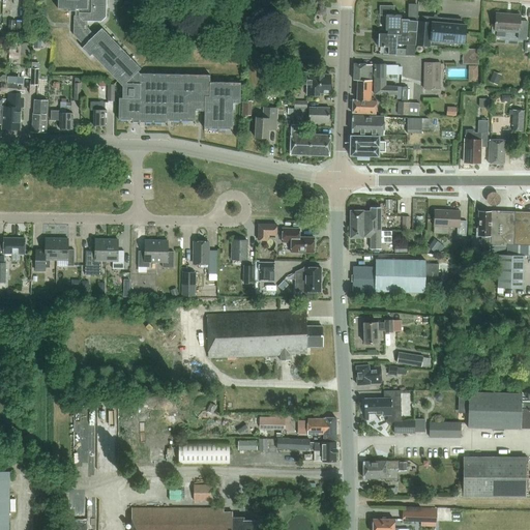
[(57,0),(58,8),(69,8),(69,11),(75,11),(75,16),(74,16),(74,35),(84,46),(82,48),(90,57),(92,55),(122,86),(122,98),(119,98),(118,120),(139,120),(139,122),(168,123),(168,121),(195,122),(196,111),(204,112),(204,129),(233,129),(233,104),(240,104),(240,83),(210,83),(210,76),(140,75),(138,72),(141,69),(101,29),(94,35),(87,28),(87,22),(100,22),(106,18),(106,0),(57,0)]
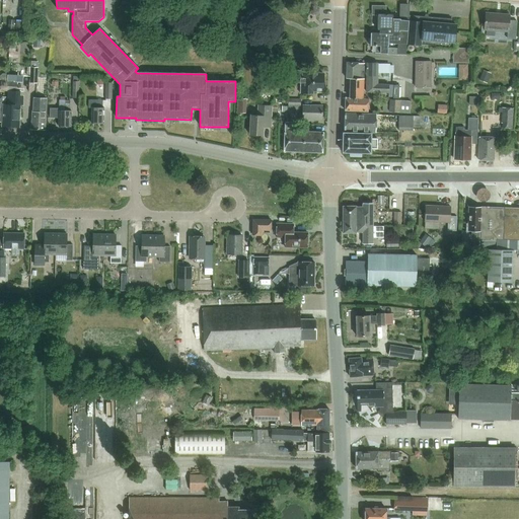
[(372,6),(372,15),(378,15),(377,29),(379,29),(380,29),(386,29),(386,33),(399,34),(399,31),(408,31),(408,27),(409,22),(409,21),(409,19),(409,17),(408,17),(400,17),(399,17),(399,19),(392,19),(392,15),(385,14),(386,6),(372,6)]
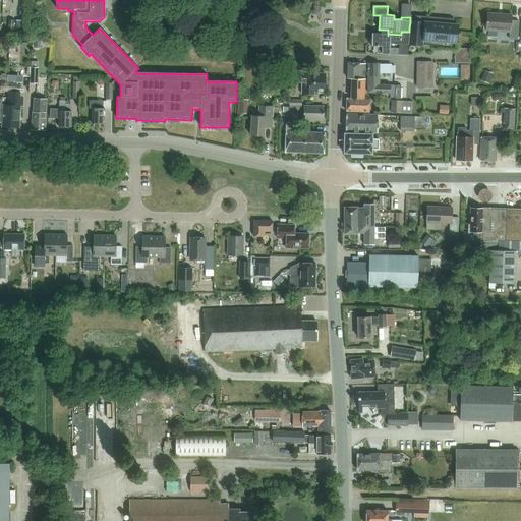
[(518,40),(519,22),(512,21),(512,15),(487,13),(485,31),(510,33),(509,39),(518,40)]
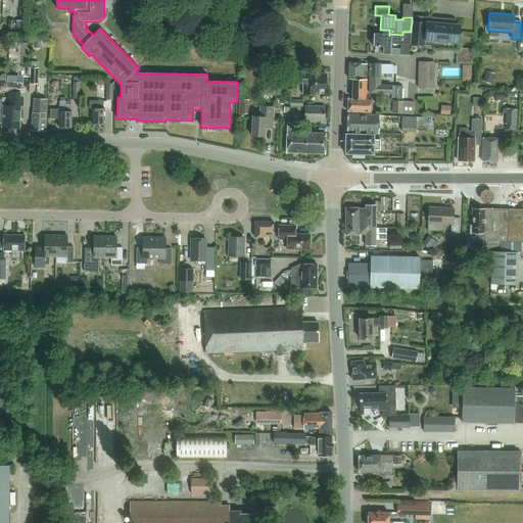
[(410,44),(425,46),(425,40),(458,43),(458,42),(459,27),(455,26),(456,20),(456,19),(419,16),(419,21),(418,29),(411,28),(411,32),(410,44)]
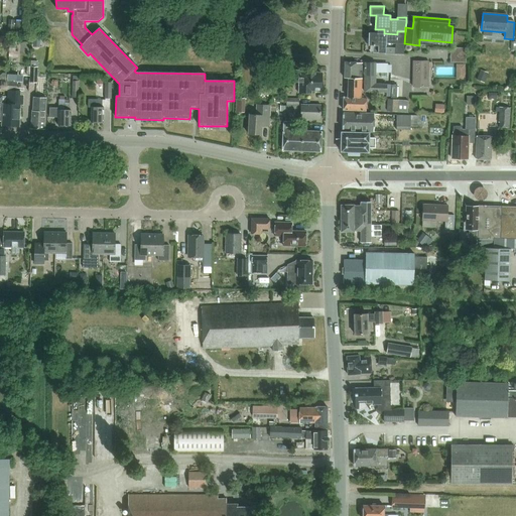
[(15,37),(22,37),(23,20),(16,20),(15,37)]
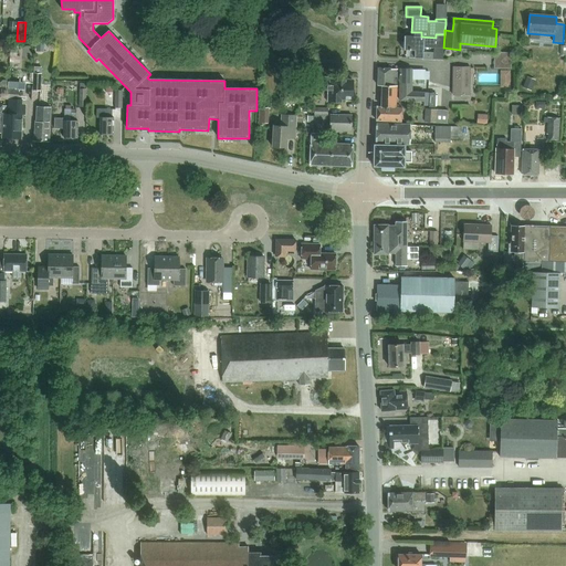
[(404,37),(404,50),(410,50),(410,59),(423,59),(423,51),(423,48),(443,48),(444,34),(436,34),(436,38),(421,37),(421,32),(415,32),(415,37),(404,37)]
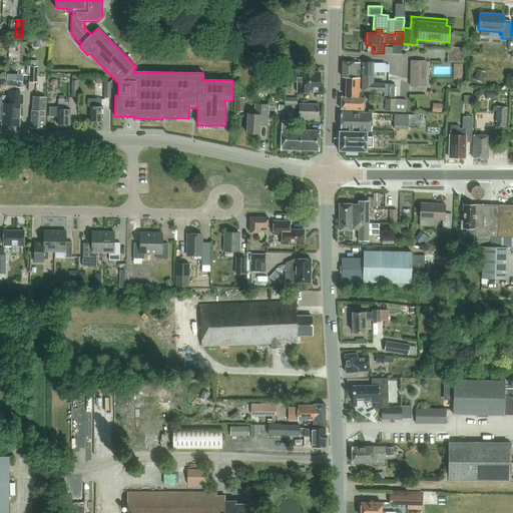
[(32,38),(32,44),(33,44),(33,47),(40,47),(40,39),(32,38)]
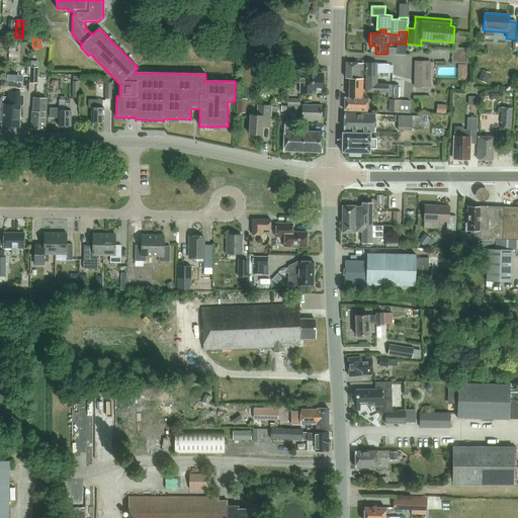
[(362,86),(363,63),(357,63),(346,62),(345,78),(349,78),(349,88),(362,88),(362,86)]
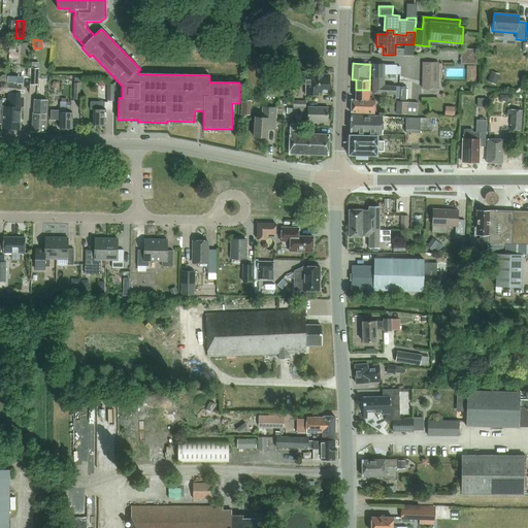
[(438,89),(438,64),(423,63),(423,89),(438,89)]
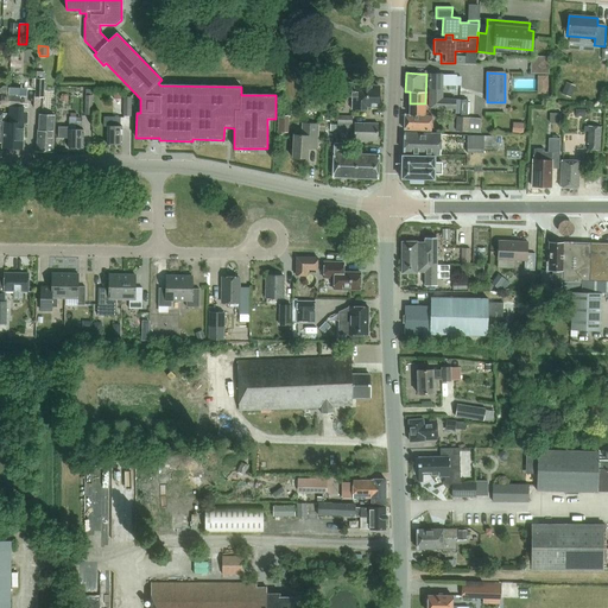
[(455,108),(455,100),(442,99),(443,74),(430,74),(429,108),(455,108)]
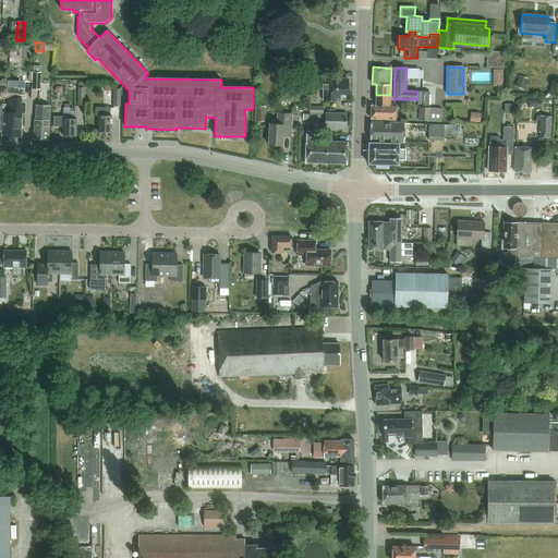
[(40,72),(34,72),(33,72),(32,88),(40,88),(41,72),(40,72)]
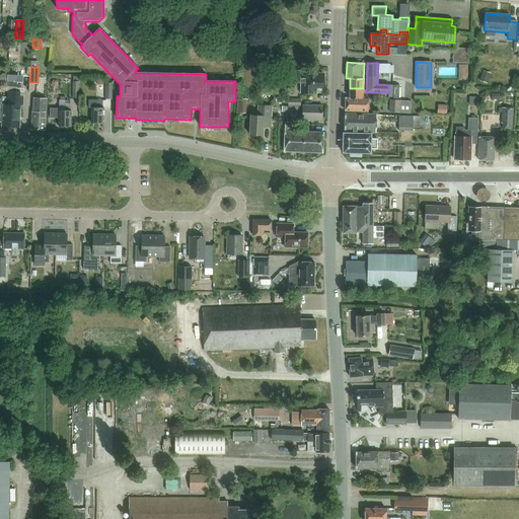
[(323,91),(324,74),(303,74),(303,71),(292,71),(292,82),(301,82),(300,93),(313,93),(313,91),(323,91)]
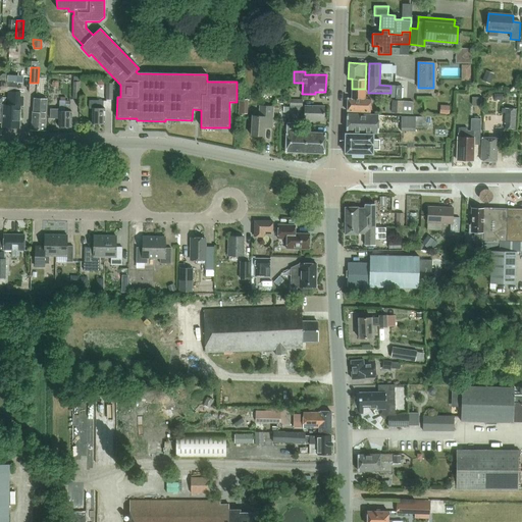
[(490,84),(493,74),(486,71),(482,81),(490,84)]
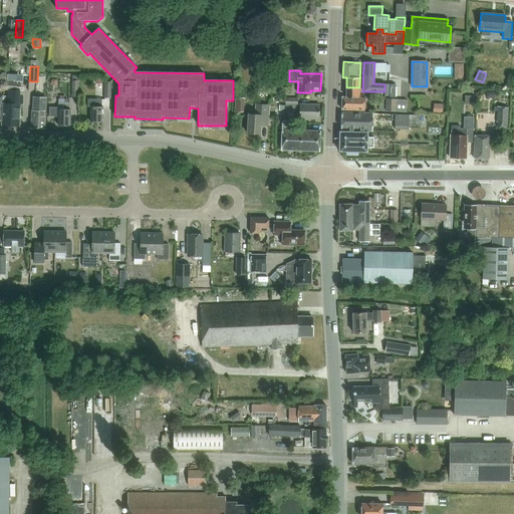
[(8,104),(6,104),(3,104),(2,125),(19,126),(20,104),(22,104),(23,95),(20,95),(20,91),(17,90),(17,75),(8,75),(7,81),(9,81),(8,90),(8,104)]
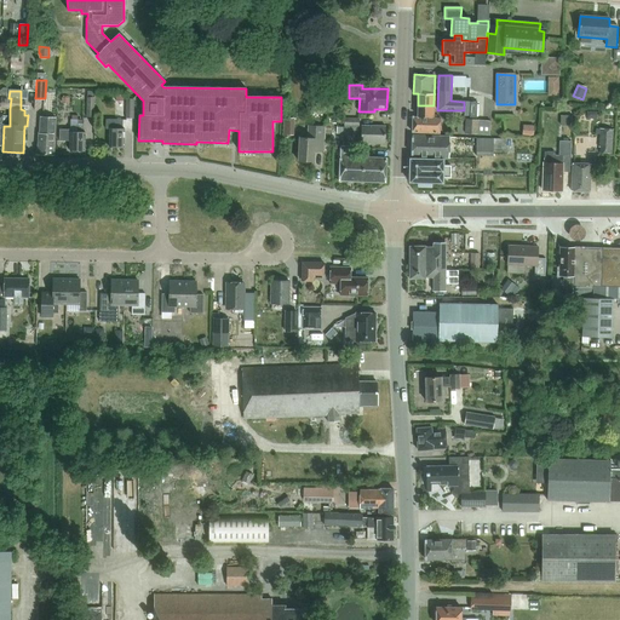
[(11,98),(9,98),(0,97),(0,105),(0,108),(10,109),(11,98)]
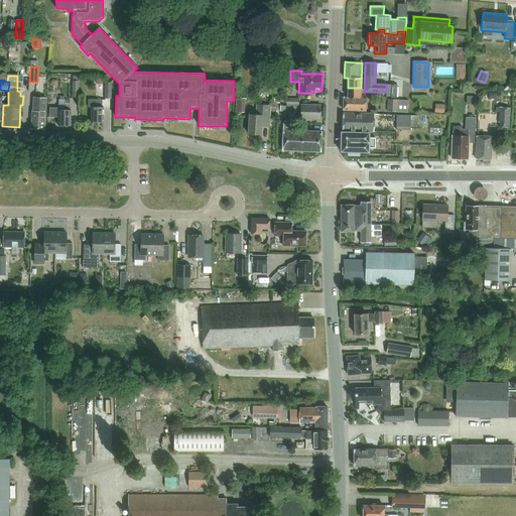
[(361,90),(361,88),(348,88),(348,90),(348,97),(344,97),(343,110),(366,111),(366,98),(363,98),(363,96),(361,96),(361,90)]
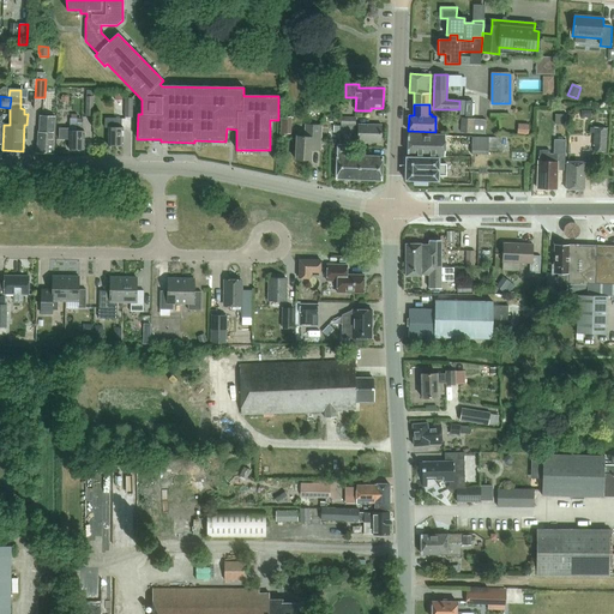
[(566,114),(555,114),(555,124),(566,125),(566,114)]
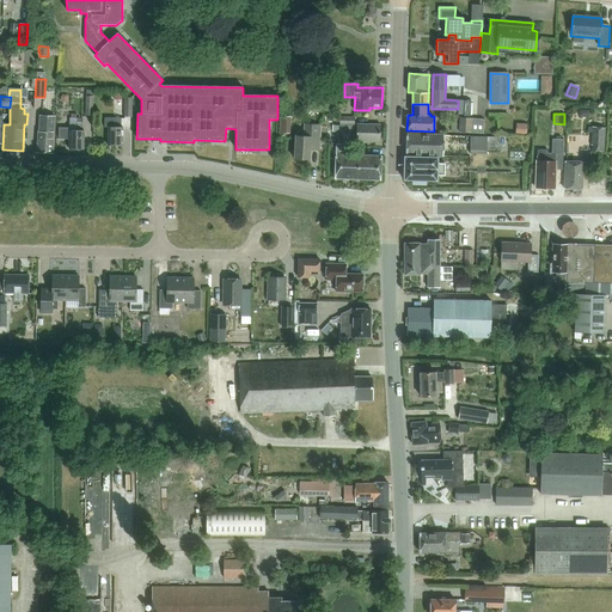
[(40,132),(38,153),(53,153),(54,117),(42,116),(41,132),(40,132)]
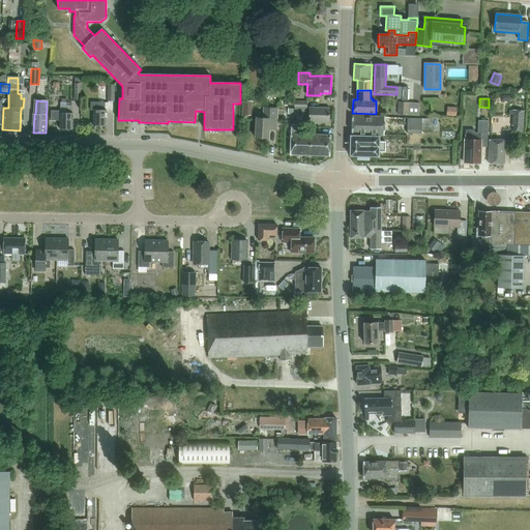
[(72,113),(70,113),(71,106),(66,106),(66,102),(60,101),(60,111),(51,111),(51,121),(60,121),(59,129),(72,130),(72,113)]
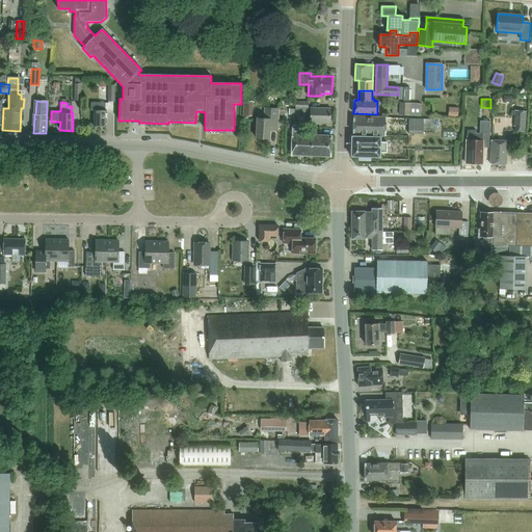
[(309,108),(309,102),(295,102),(295,113),(309,114),(309,108)]
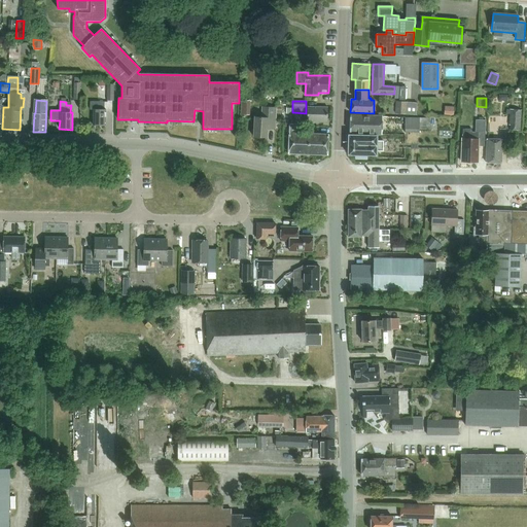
[(396,101),(395,113),(416,114),(417,103),(396,101)]
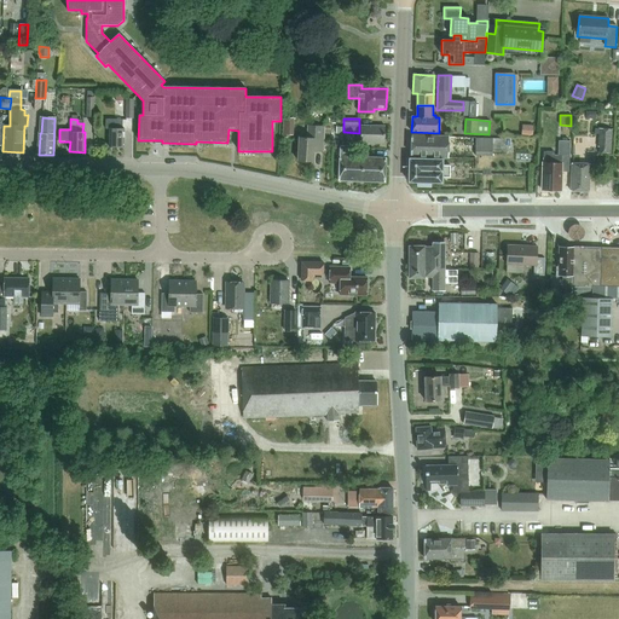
[(106,120),(106,129),(109,129),(109,148),(123,148),(125,128),(122,128),(122,120),(116,120),(106,120)]
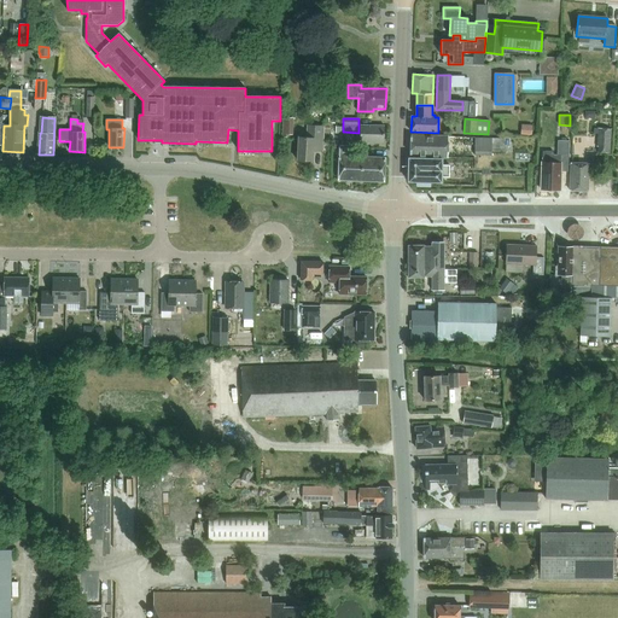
[(532,124),(522,124),(520,134),(531,135),(532,124)]
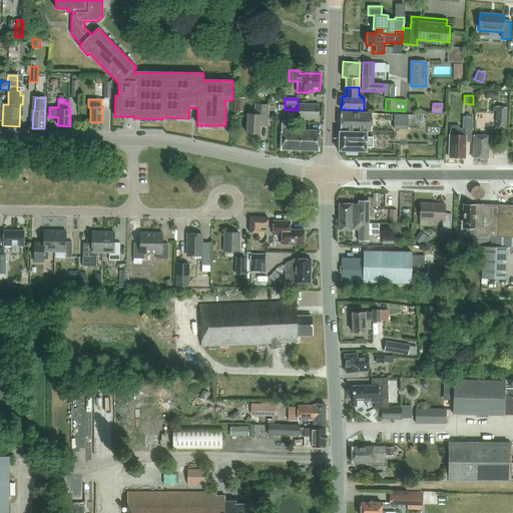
[(268,120),(269,105),(255,104),(254,114),(247,114),(246,133),(260,134),(260,120),(268,120)]
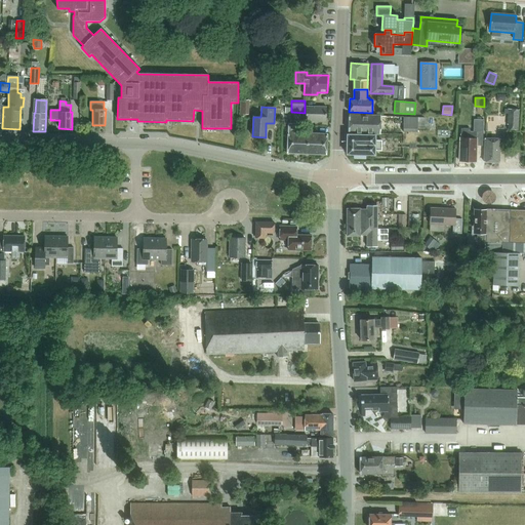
[(306,107),(306,121),(326,122),(327,108),(306,107)]
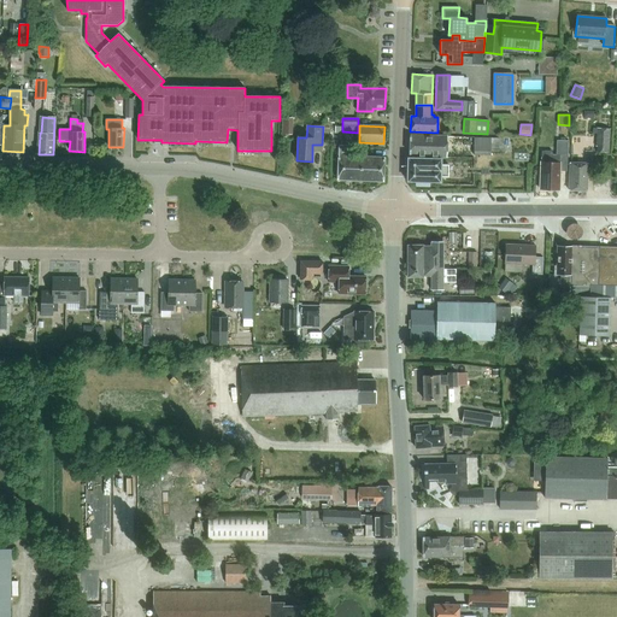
[(609,153),(610,129),(599,129),(599,127),(594,125),(594,134),(597,134),(595,153),(609,153)]
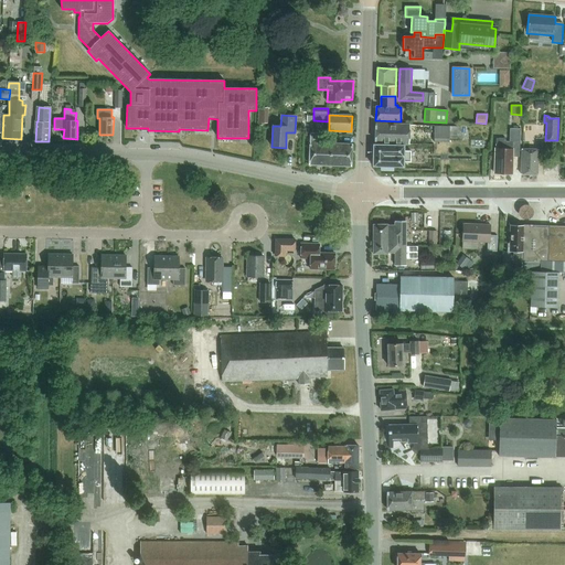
[(375,124),(375,144),(408,144),(409,124),(375,124)]
